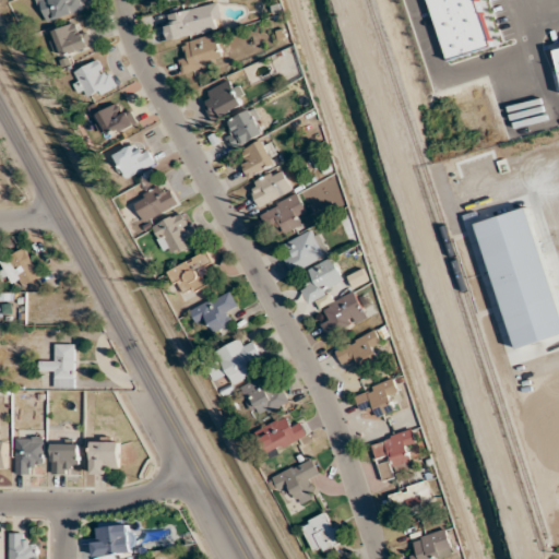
[(84,10),(80,0),(36,0),(45,23),(84,10)]
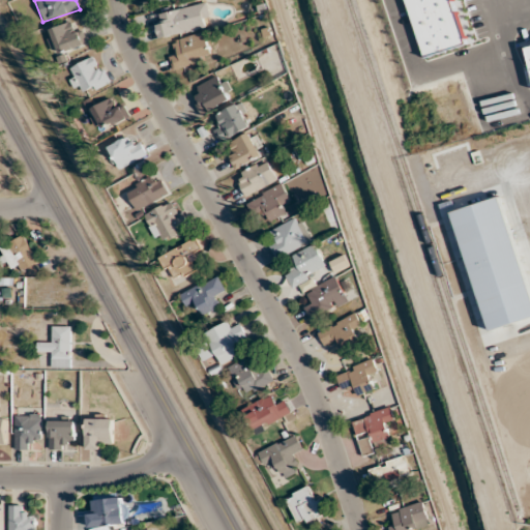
[(155,13),(159,36),(212,27),(207,3),(155,13)]
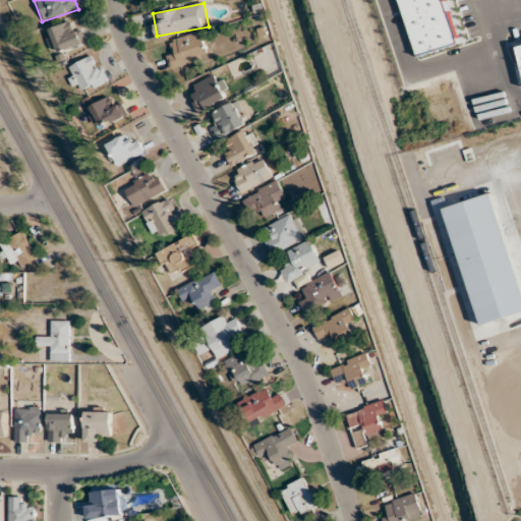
[(58,53),(87,42),(76,18),(49,30),(58,53)]
